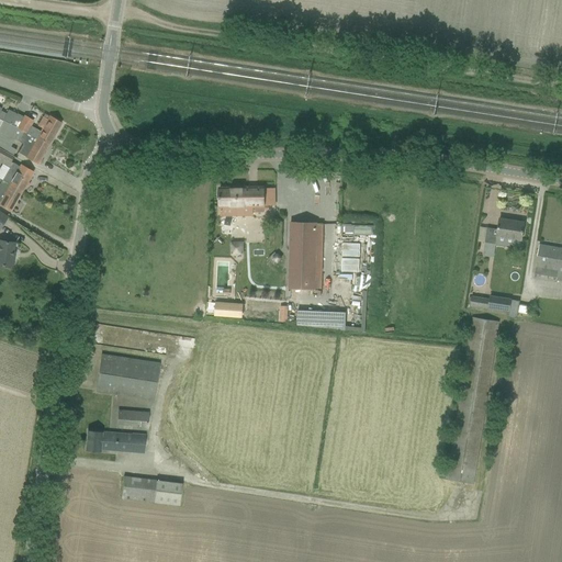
[(7,114),(2,121),(4,122),(12,126),(18,114),(8,110),(7,114)]
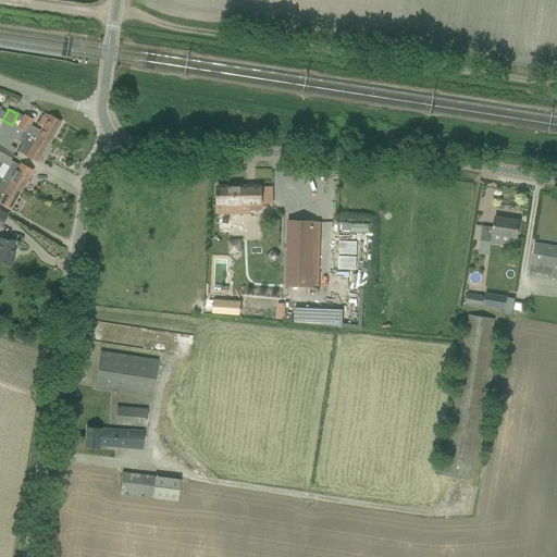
[(24,116),(17,127),(37,137),(48,144),(61,123),(49,115),(47,120),(44,118),(41,116),(37,124),(41,127),(40,131),(29,124),(33,120),(24,115),(24,116)]
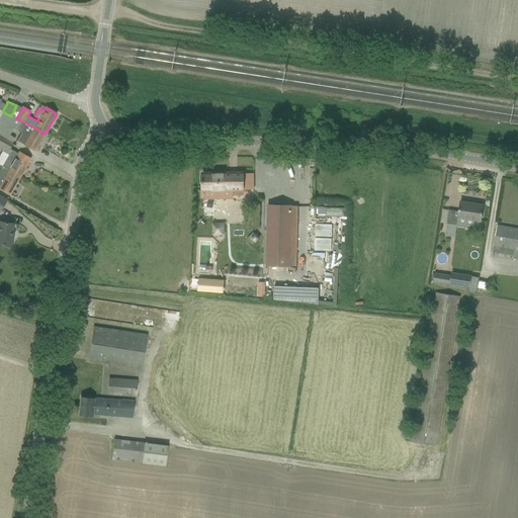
[(0,119),(0,137),(7,141),(10,136),(13,128),(21,133),(16,141),(26,147),(34,152),(45,134),(34,127),(16,118),(11,116),(4,112),(0,119)]
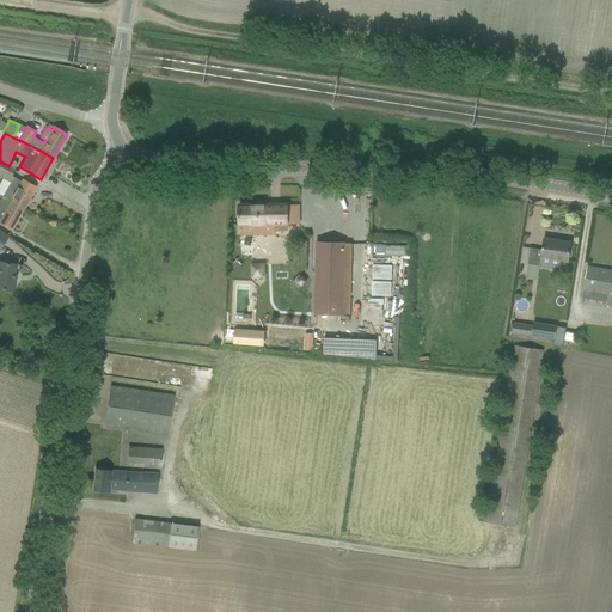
[(0,177),(10,183),(13,177),(12,176),(14,171),(13,170),(8,166),(0,161),(0,177)]
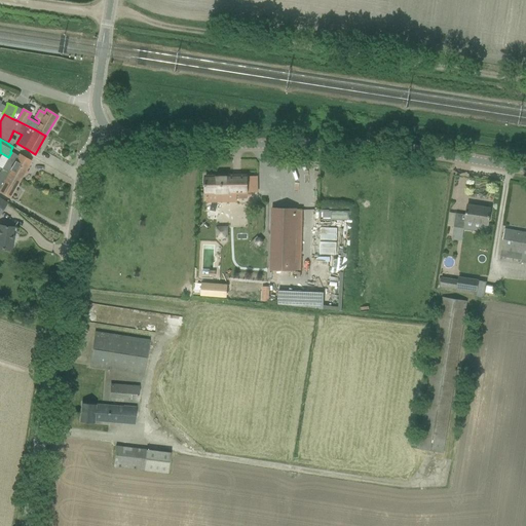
[(8,157),(2,168),(9,173),(21,179),(31,162),(22,157),(19,155),(17,156),(11,152),(8,157)]
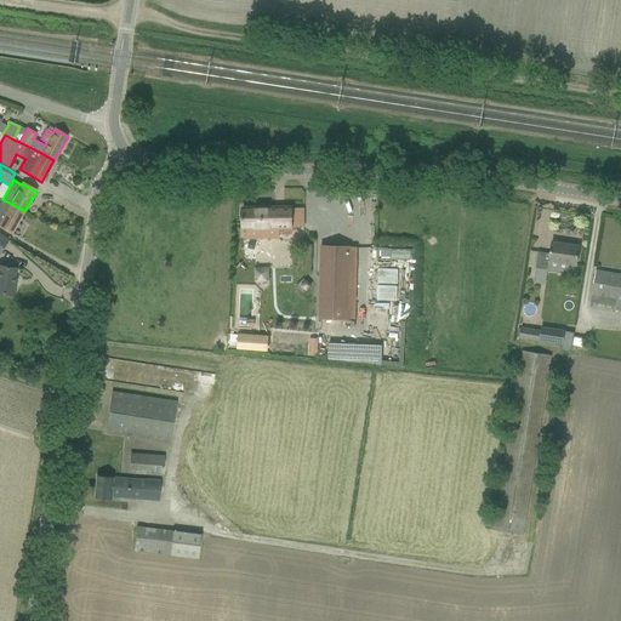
[(0,226),(12,233),(24,211),(11,204),(3,199),(0,203),(0,226)]
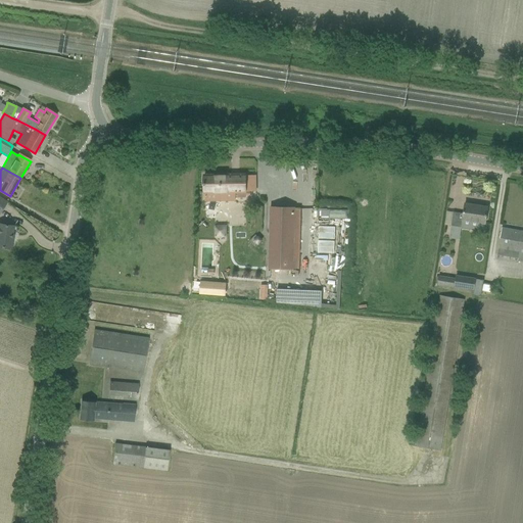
[(245,176),(204,176),(204,201),(235,201),(235,197),(245,197),(245,176)]
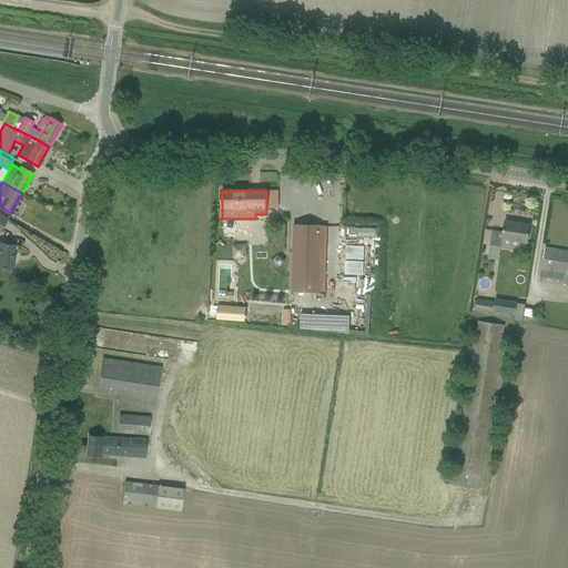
[(504,232),(493,231),(490,245),(500,246),(500,249),(509,250),(525,252),(527,243),(530,225),(505,221),(504,232)]
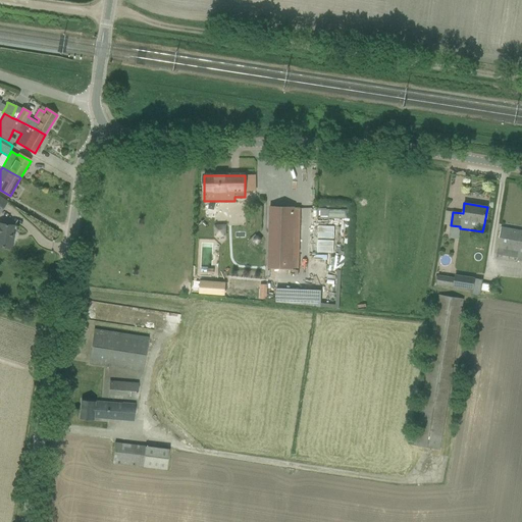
[(268,268),(299,269),(301,207),(270,206),(268,268)]
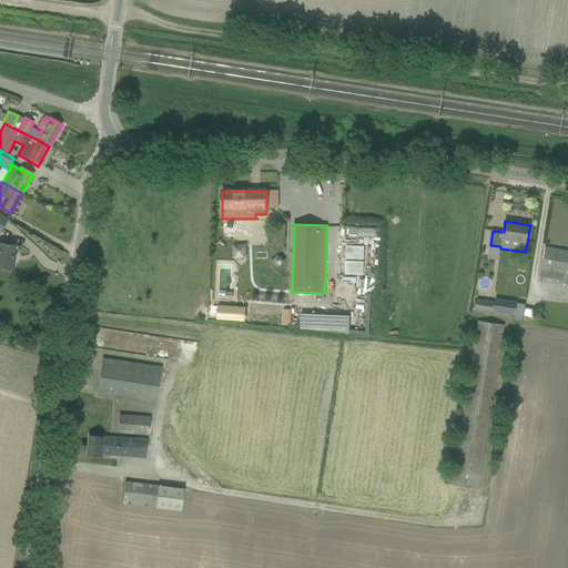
[(0,267),(12,271),(13,262),(12,262),(14,246),(0,243),(0,267)]
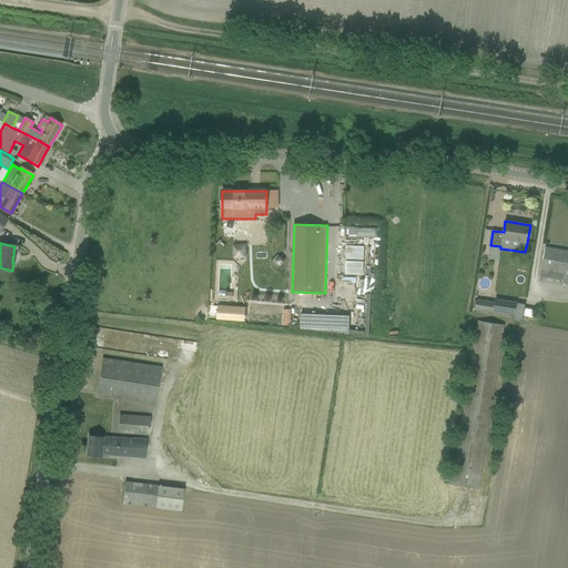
[(246,243),(234,244),(234,256),(246,256),(246,243)]
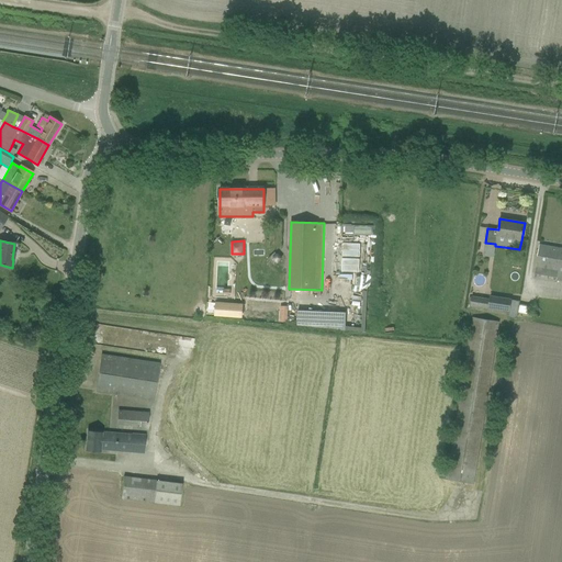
[(538,256),(535,274),(546,276),(558,278),(559,271),(561,271),(561,248),(539,245),(538,256)]
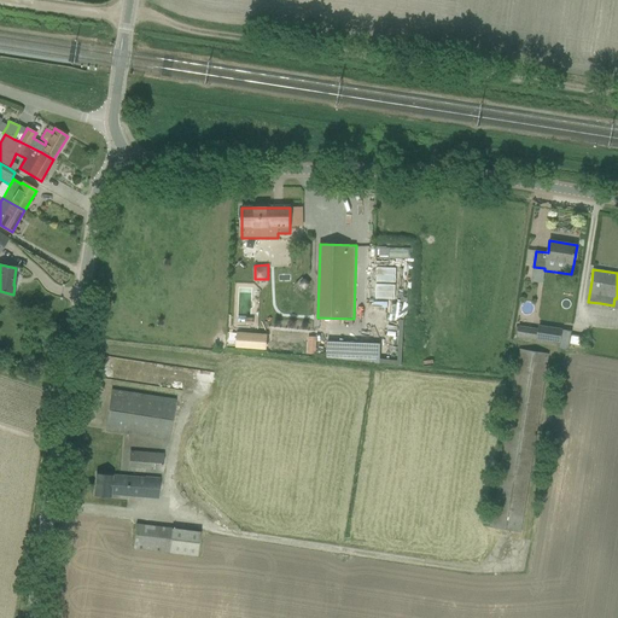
[(559,349),(569,351),(572,331),(540,326),(538,331),(519,327),(518,336),(524,336),(523,342),(559,347),(559,349)]
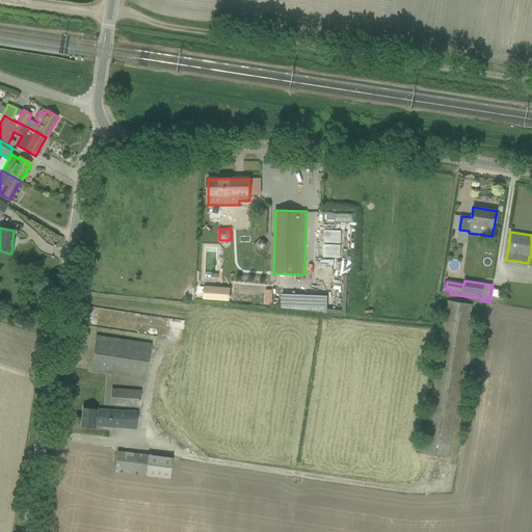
[(327,295),(281,293),(281,309),(326,311),(327,295)]
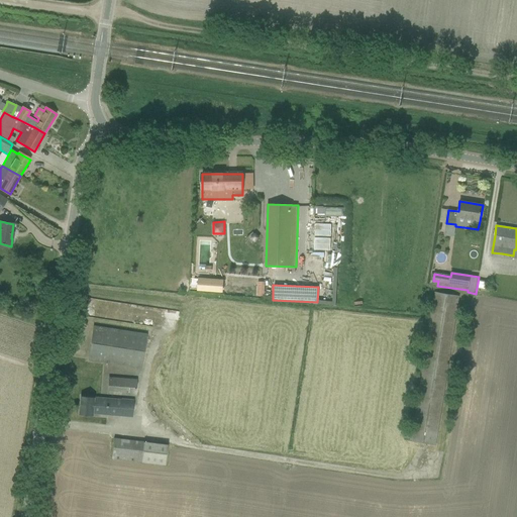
[(412,441),(436,445),(459,296),(435,292),(412,441)]
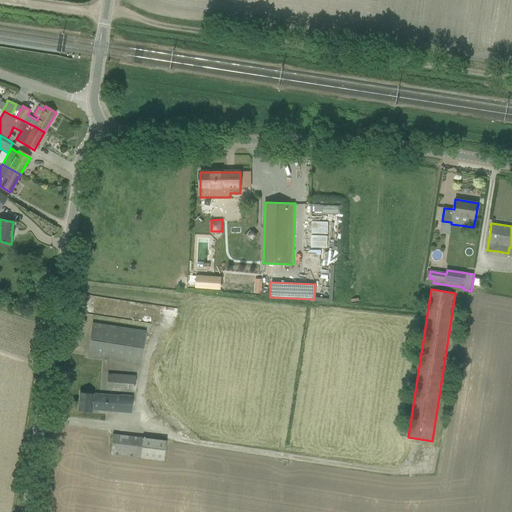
[(87,356),(141,364),(146,332),(92,323),(87,356)]
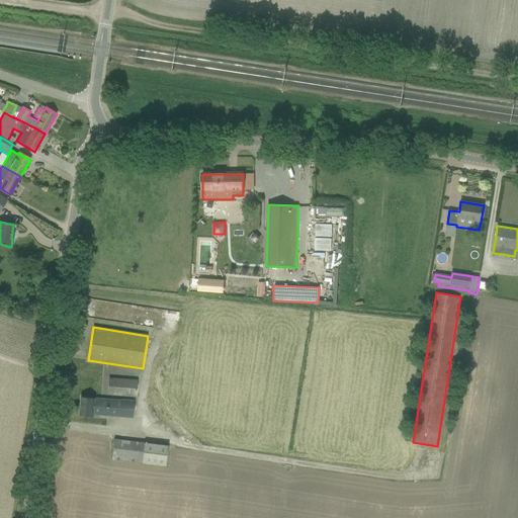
[(107,395),(136,397),(137,380),(108,378),(107,395)]
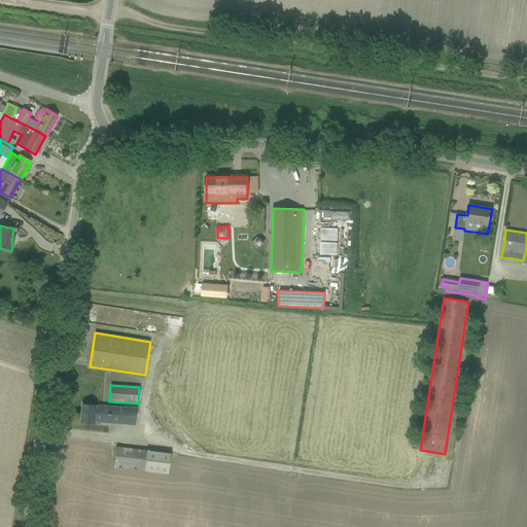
[(93,421),(135,424),(137,409),(125,408),(125,409),(94,406),(83,406),(81,422),(92,423),(93,423),(93,421)]
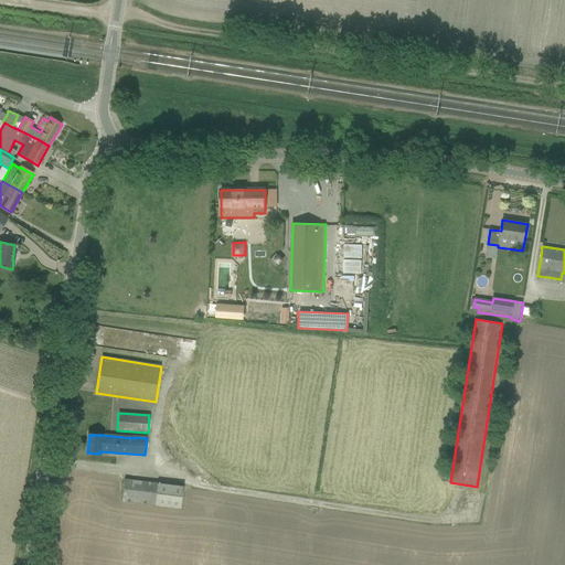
[(121,501),(180,509),(183,487),(124,479),(121,501)]
